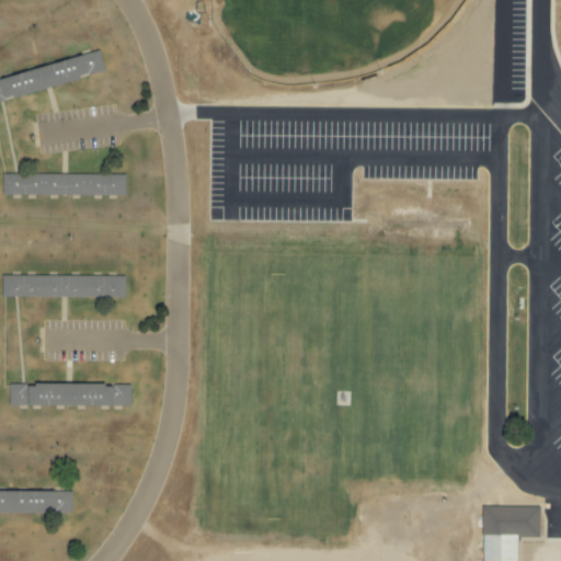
[(103,73),(98,53),(0,76),(0,89),(2,99),(103,73)]
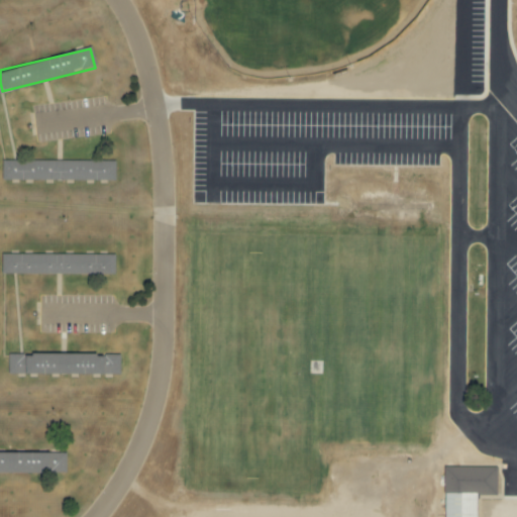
[(114,162),(2,161),(2,181),(114,182),(114,162)]
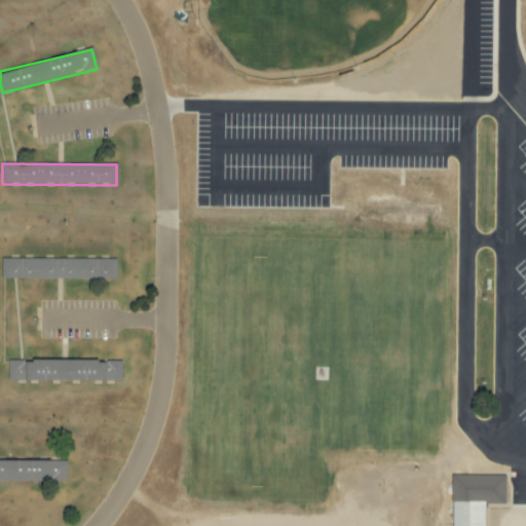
[(116,260),(2,259),(1,278),(116,279),(116,260)]
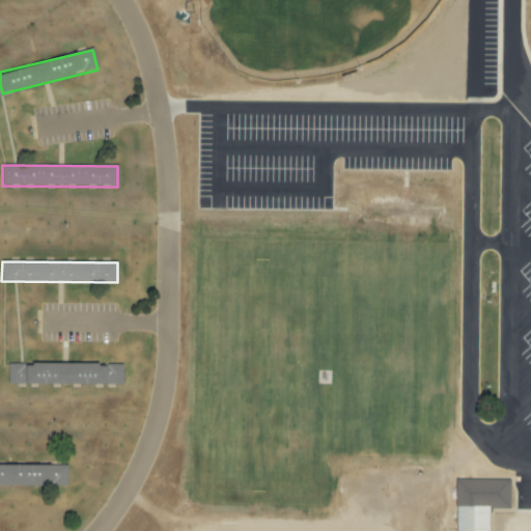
[(7,365),(7,385),(122,385),(122,364),(7,365)]
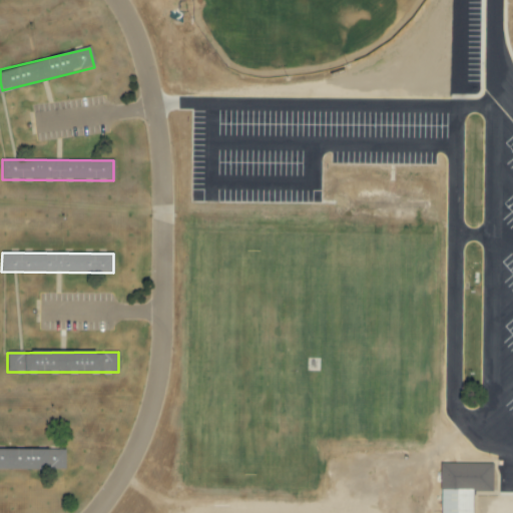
[(46,450),(0,449),(0,470),(46,470),(46,450)]
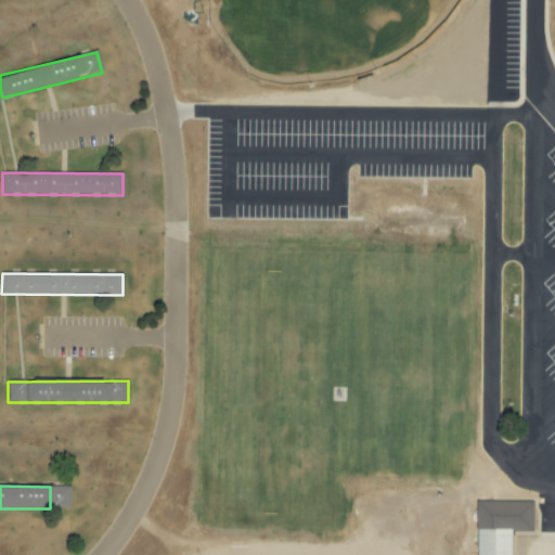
[(510,554),(510,532),(532,532),(532,503),(476,502),(475,554),(510,554)]
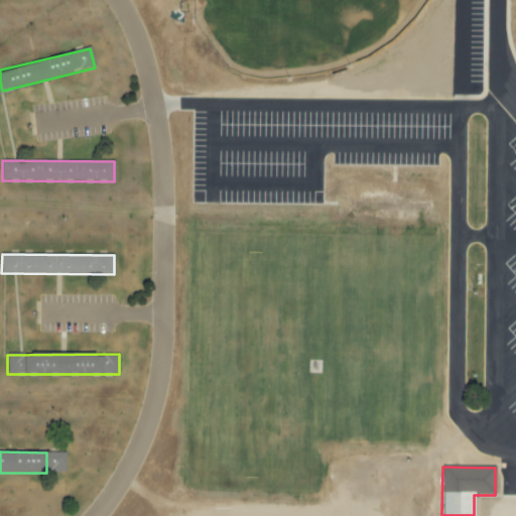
All buildings are outlined.
